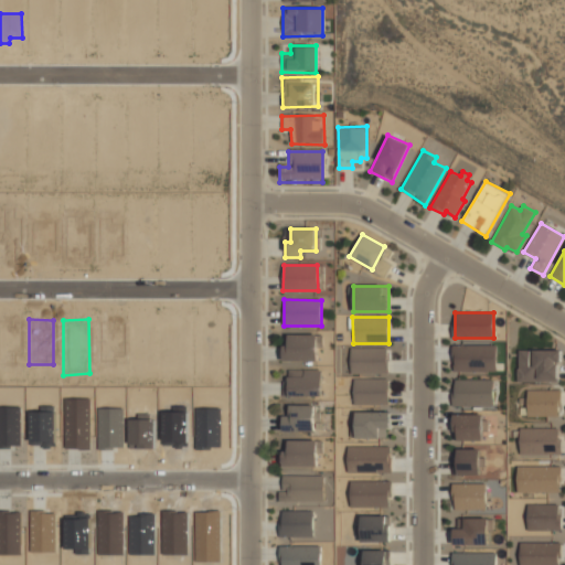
[(193,320),(219,319),(219,374),(193,374),(193,320)]
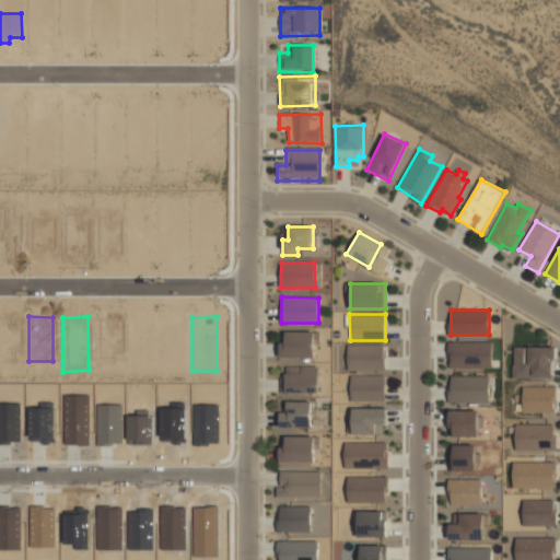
[(120,317),(95,317),(96,360),(121,360),(120,317)]
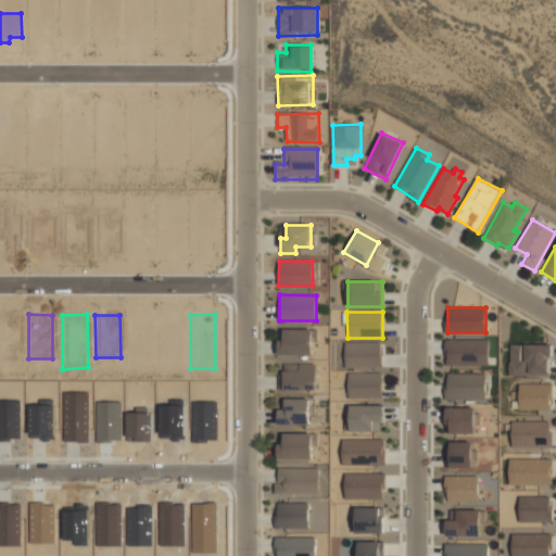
[(150,315),(125,315),(126,363),(150,364),(150,315)]
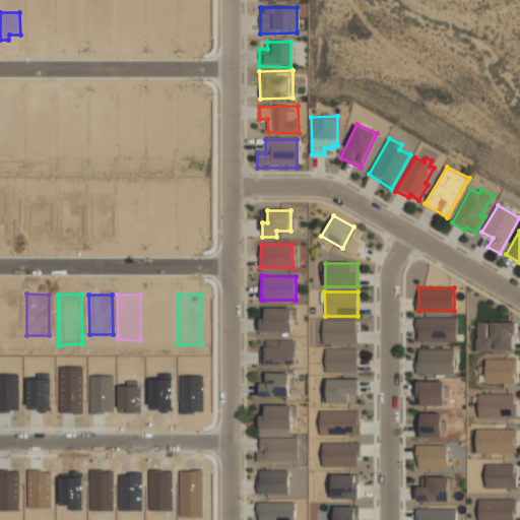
[(293,332),(293,319),(297,320),(298,308),(265,309),(265,318),(261,318),(260,332),(293,332)]
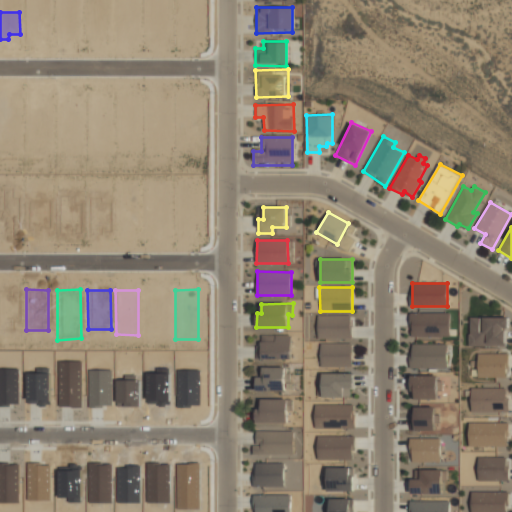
[(410,313),(411,336),(450,336),(449,313),(410,313)]
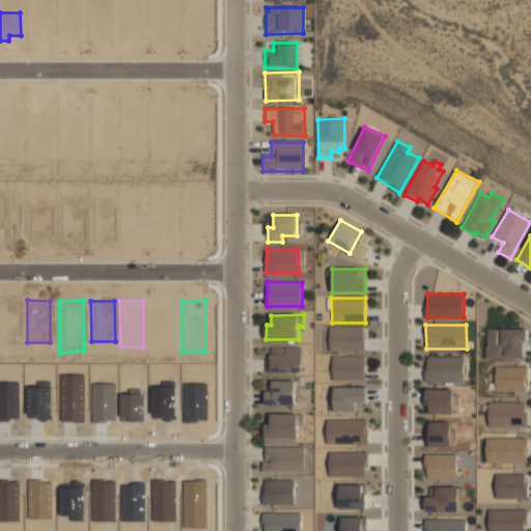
[(329,328),(329,351),(364,352),(363,327),(329,328)]
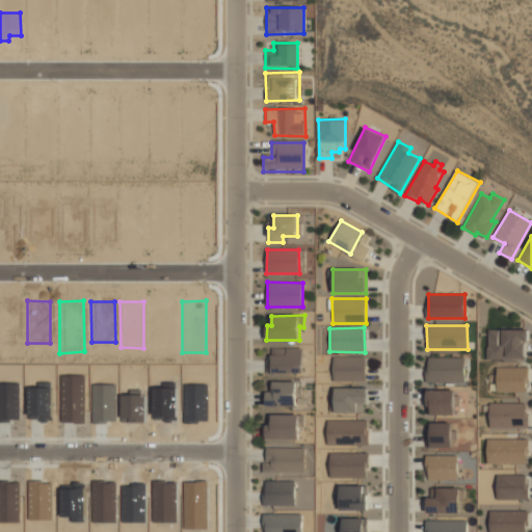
[(488,329),(486,360),(525,357),(525,341),(528,341),(529,329),(488,329)]
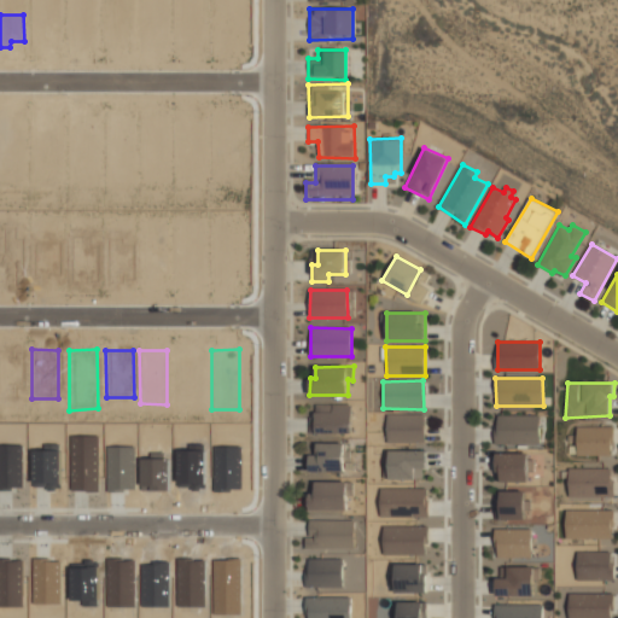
[(315,404),(315,433),(353,433),(351,404),(315,404)]
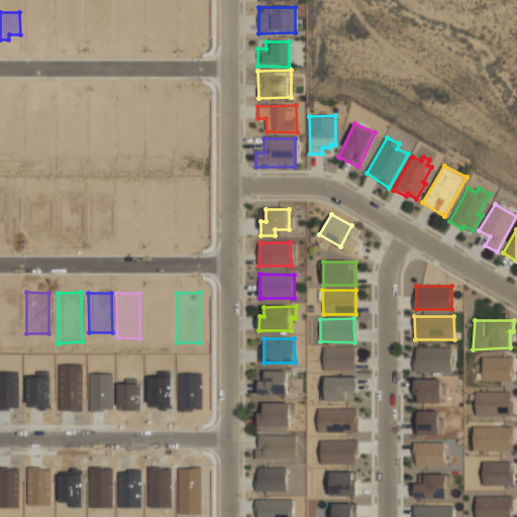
[(323,347),(323,371),(355,371),(355,346),(323,347)]
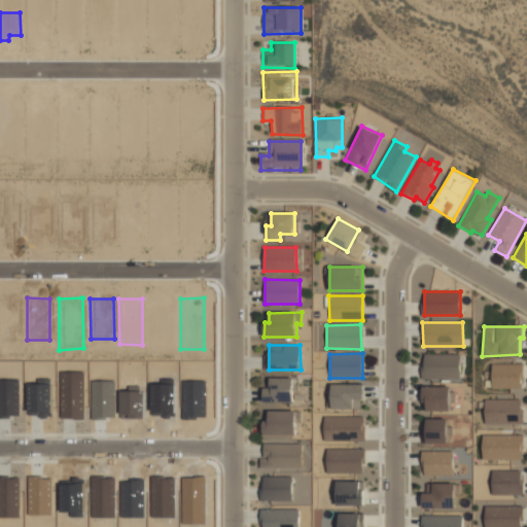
[(423,354),(423,379),(461,378),(461,354),(423,354)]
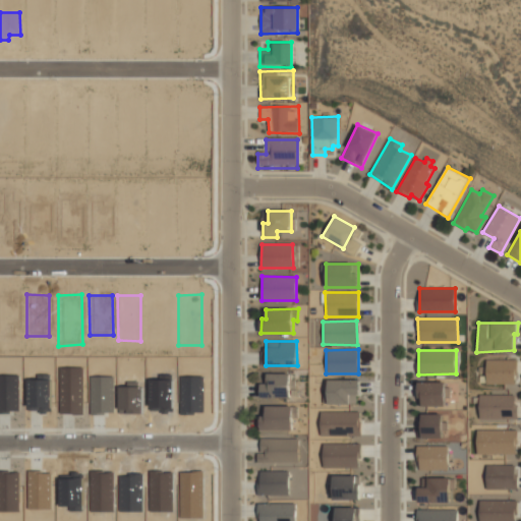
[(486,359),(486,384),(517,383),(517,360),(486,359)]
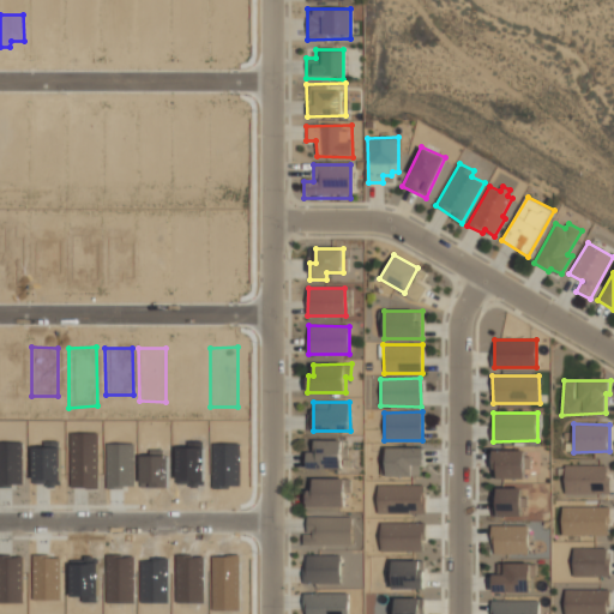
[(96,433),(67,433),(70,489),(97,489),(96,433)]
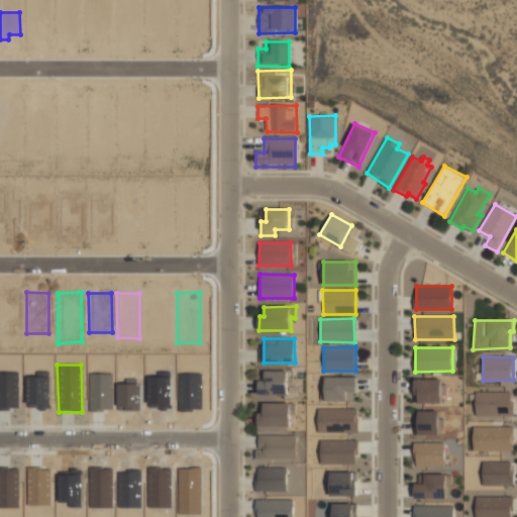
[(260,395),(290,395),(290,371),(265,371),(265,381),(259,381),(260,395)]
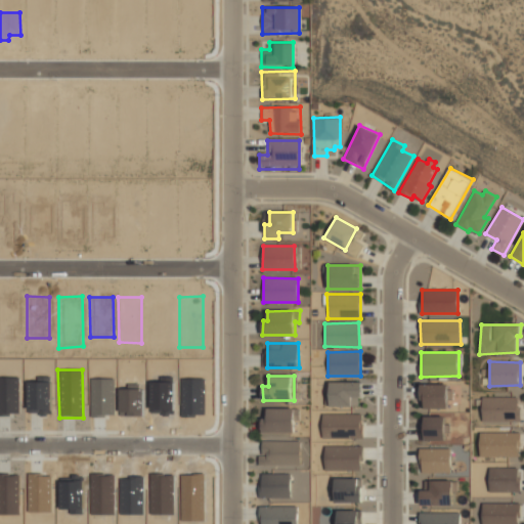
[(17,378),(0,378),(0,416),(18,416),(17,378)]
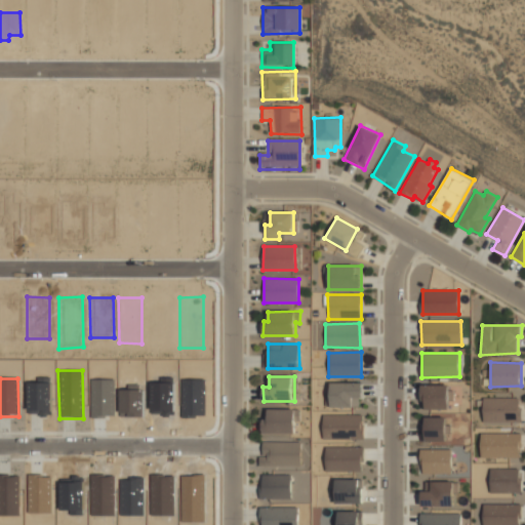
[(203,378),(179,378),(179,419),(203,419),(203,378)]
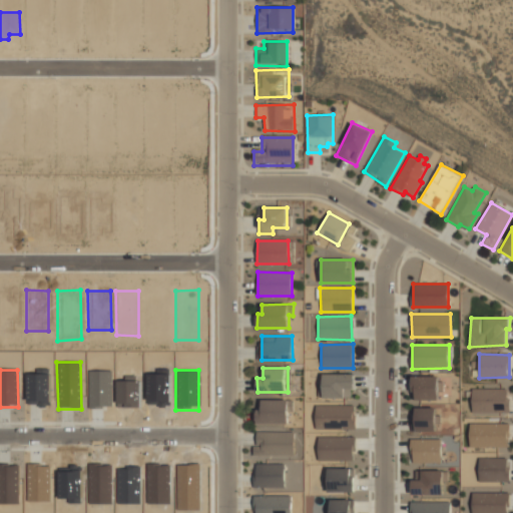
[(167,371),(145,371),(145,403),(169,401),(167,371)]
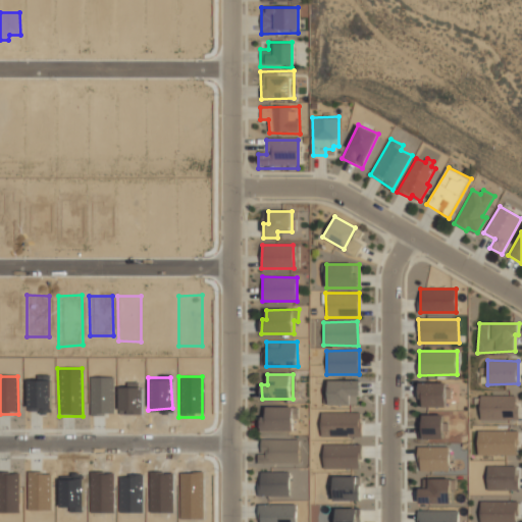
[(49,378),(24,379),(24,407),(50,408),(49,378)]
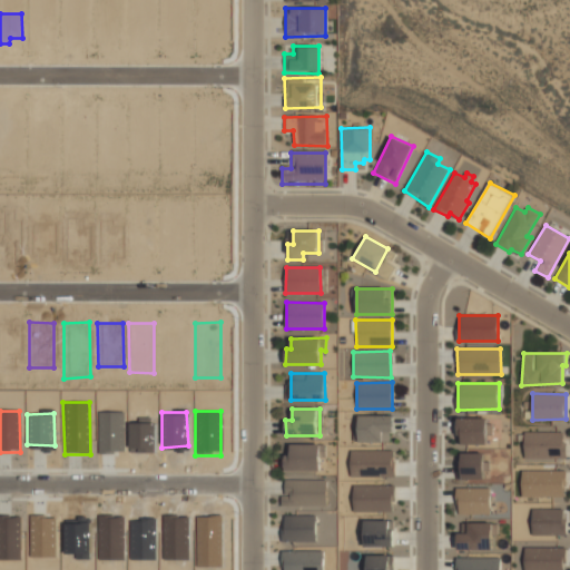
[(97,413),(124,413),(124,453),(97,453),(97,413)]
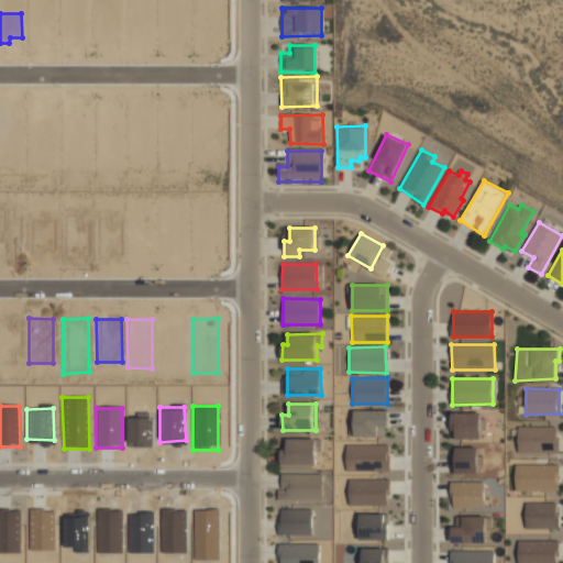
[(354,410),(354,435),(387,437),(386,411),(354,410)]
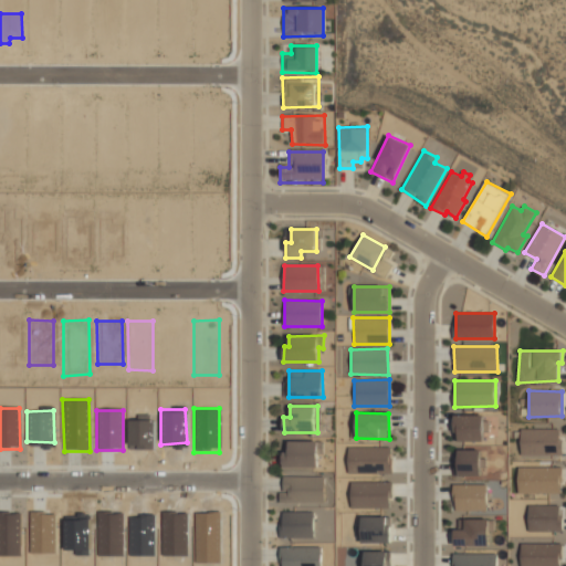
[(456,415),(456,440),(483,440),(483,415),(456,415)]
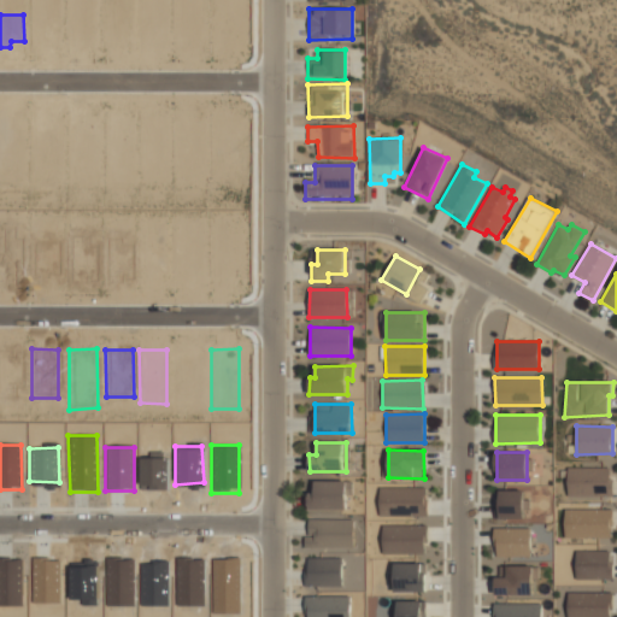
[(165,456),(140,454),(141,492),(166,492),(165,456)]
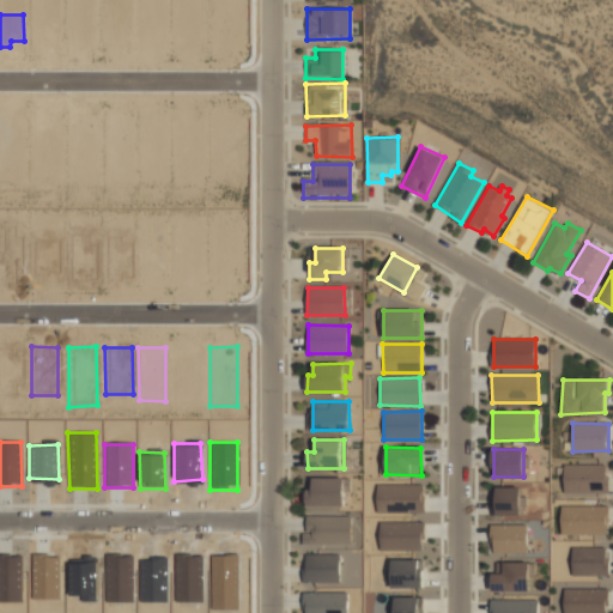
[(565,465),(564,492),(610,493),(608,465),(565,465)]
